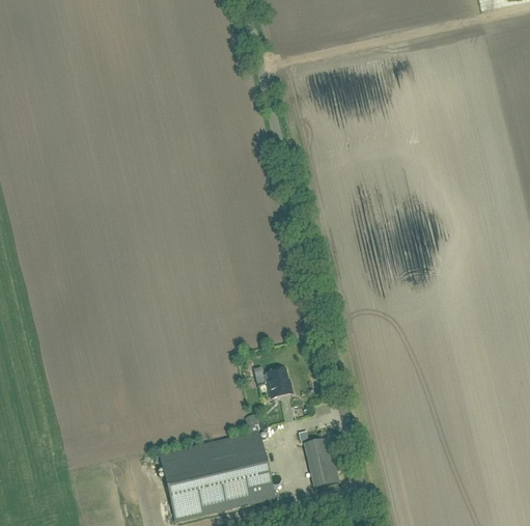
[(289,382),(285,367),(268,371),(271,386),(270,386),(272,396),(293,391),(290,382),(289,382)]
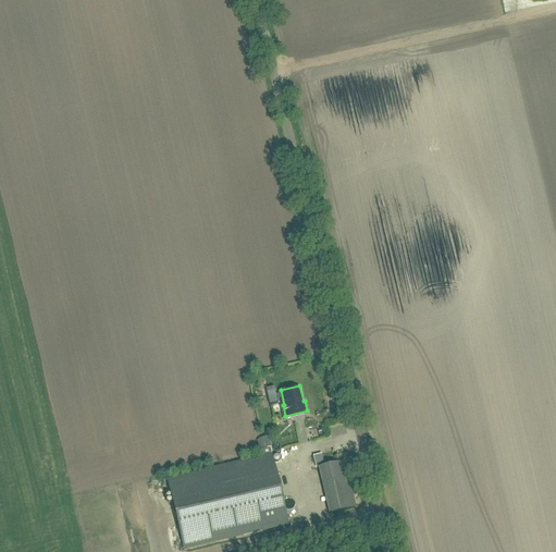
[(269,433),(261,436),(259,436),(262,445),(263,445),(272,443),(269,433)]
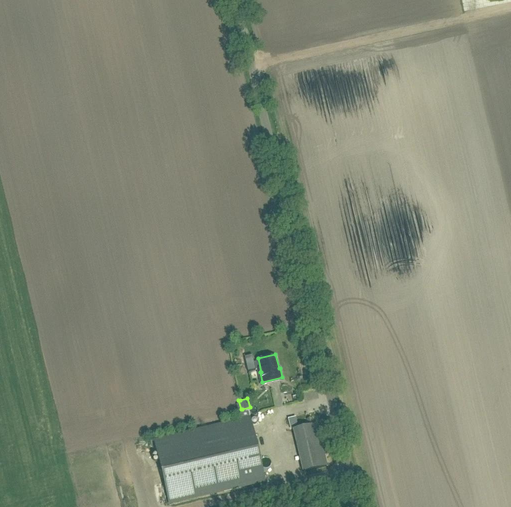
[(249,409),(239,412),(240,417),(250,415),(249,409)]
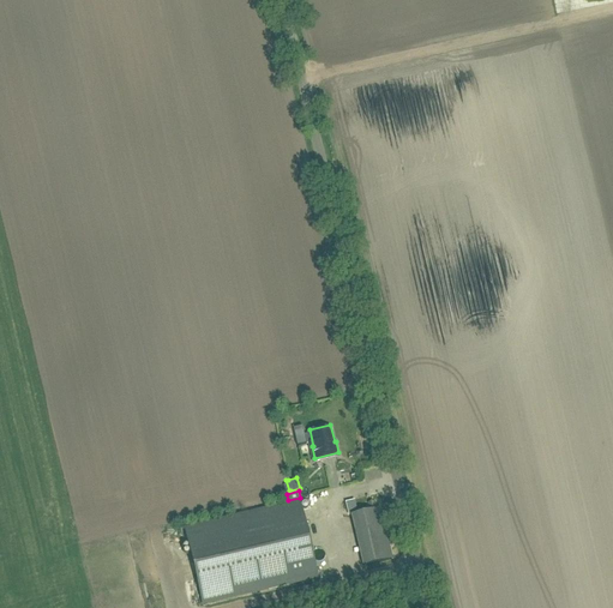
[(355,497),(346,499),(349,512),(352,512),(359,510),(355,497)]
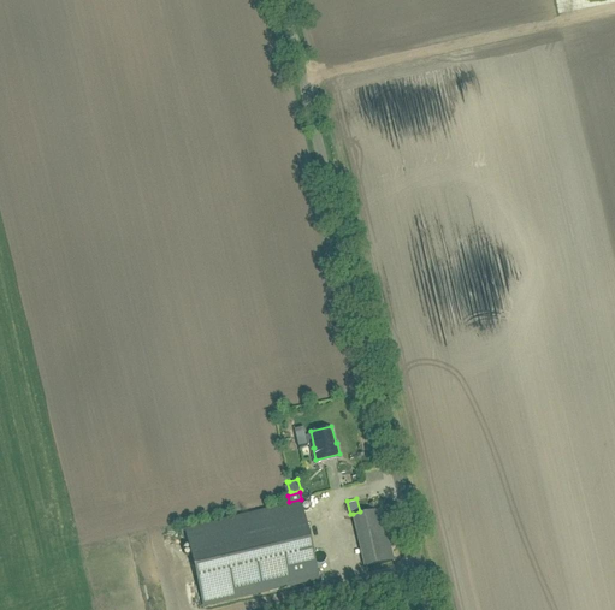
[(203,602),(319,574),(301,501),(187,527),(203,602)]
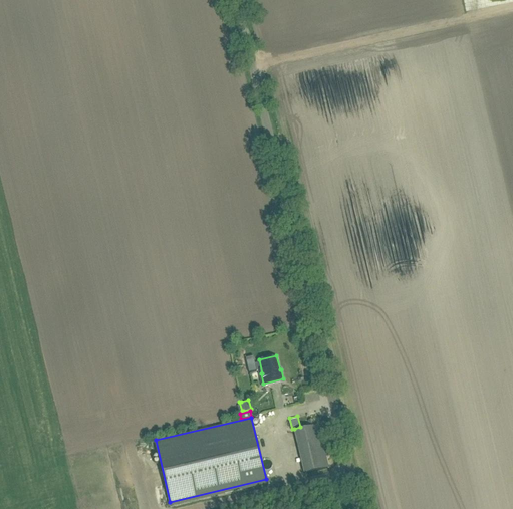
[(304,470),(328,465),(318,423),(300,427),(294,429),(304,470)]
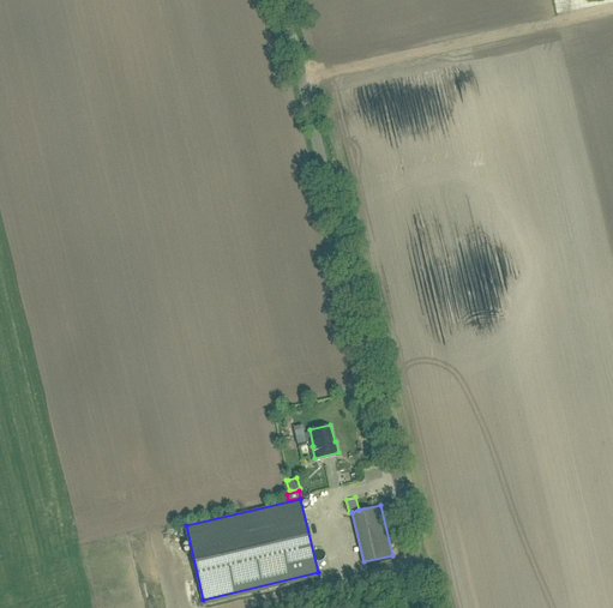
[(154,536),(156,549),(173,548),(170,535),(154,536)]
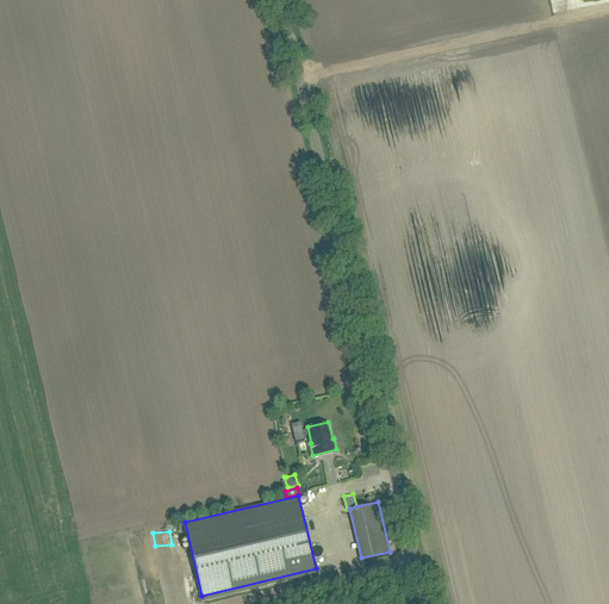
All buildings are outlined.
